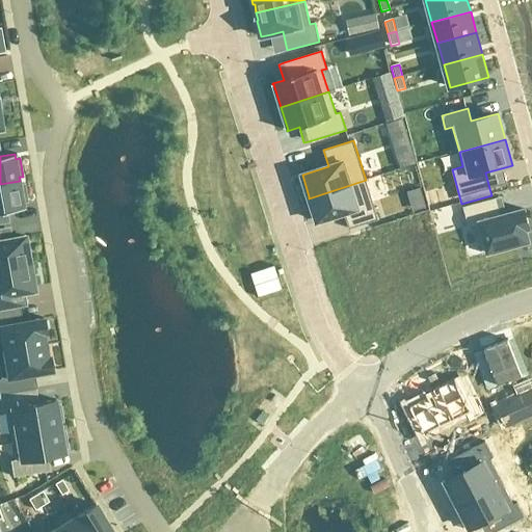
[(366,180),(309,198),(310,201),(310,200),(317,221),(344,213),(349,229),(378,219),(373,202),(366,180)]
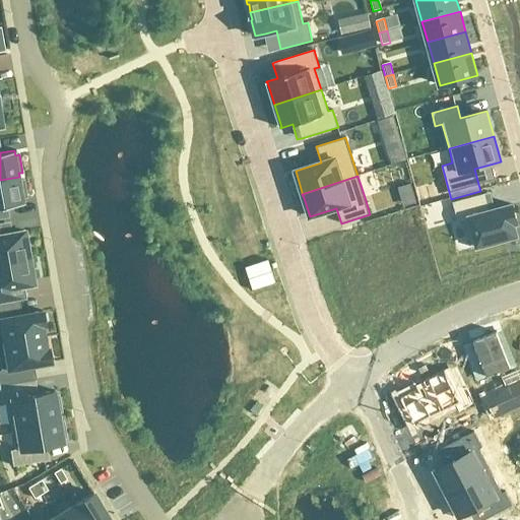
[(25,203),(24,202),(23,202),(22,198),(26,198),(23,180),(19,181),(19,177),(0,180),(0,219),(4,219),(2,207),(25,203)]
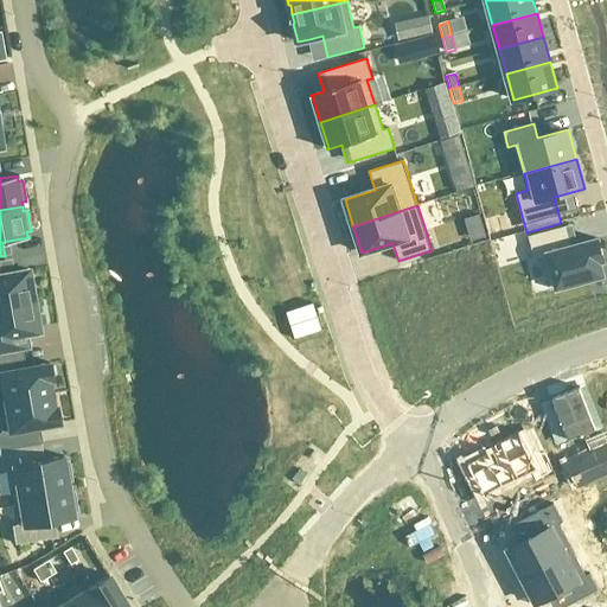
[(567,225),(529,236),(535,259),(542,257),(550,289),(604,275),(599,261),(604,260),(599,240),(577,244),(573,224),(567,225)]
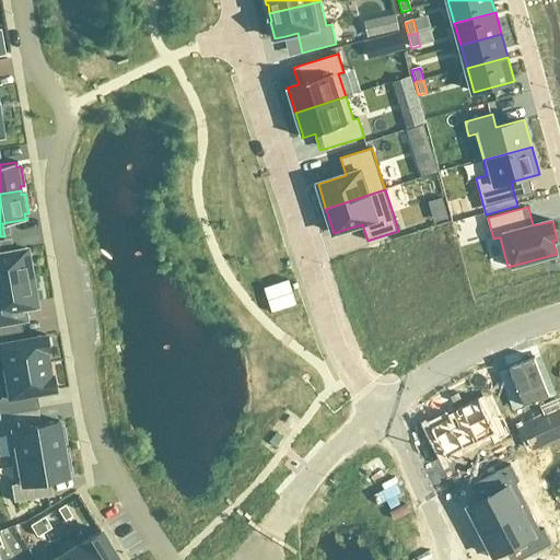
[(0,282),(31,277),(26,249),(3,253),(1,241),(0,240),(0,282)]
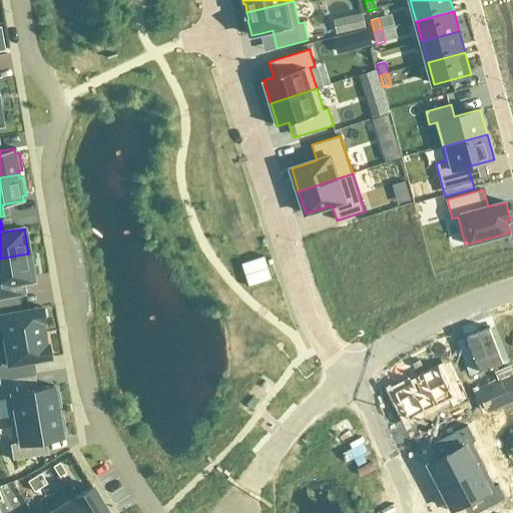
[(13,298),(11,284),(33,280),(28,253),(0,259),(0,300),(9,298),(13,298)]
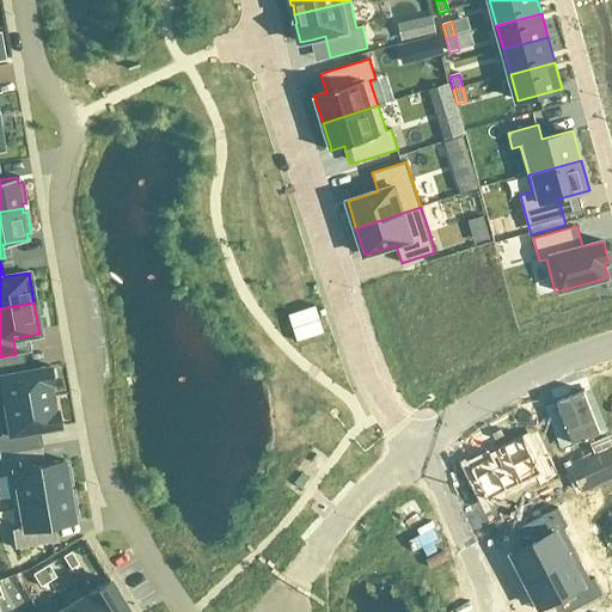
[(0,405),(53,397),(50,384),(53,384),(50,366),(14,372),(11,355),(0,357),(0,405)]
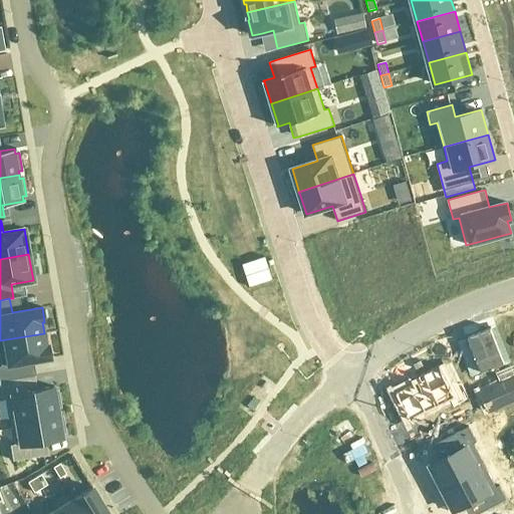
[(0,360),(1,365),(0,365),(0,381),(30,376),(27,362),(51,358),(48,343),(46,344),(44,333),(0,340),(0,360)]
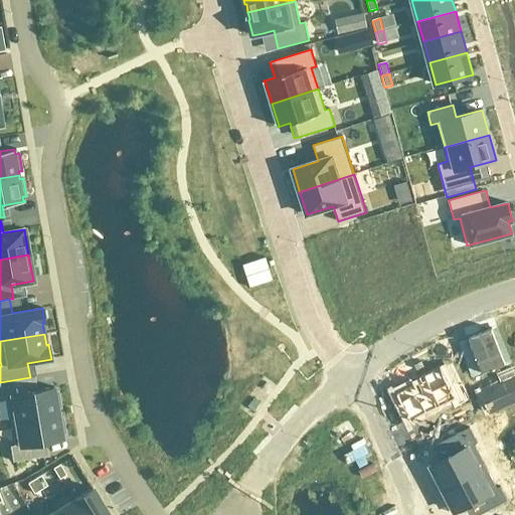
[(404,389),(396,393),(412,420),(451,398),(455,406),(462,403),(460,400),(469,395),(470,398),(471,397),(460,378),(449,384),(438,365),(410,381),(411,384),(404,388),(403,388),(404,389)]
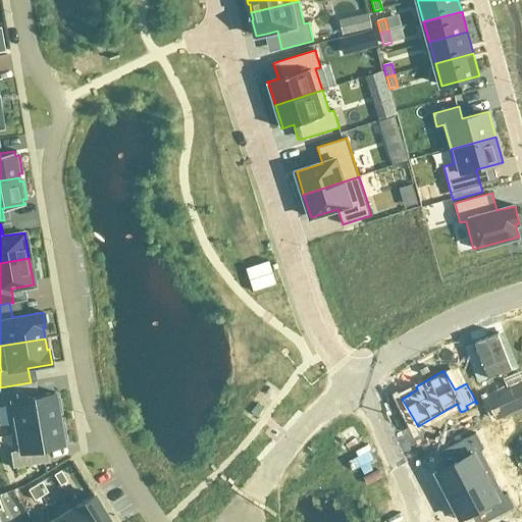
[(33,397),(31,382),(0,387),(0,394),(2,404),(6,403),(10,427),(59,419),(58,414),(62,414),(59,396),(55,397),(54,393),(33,397)]
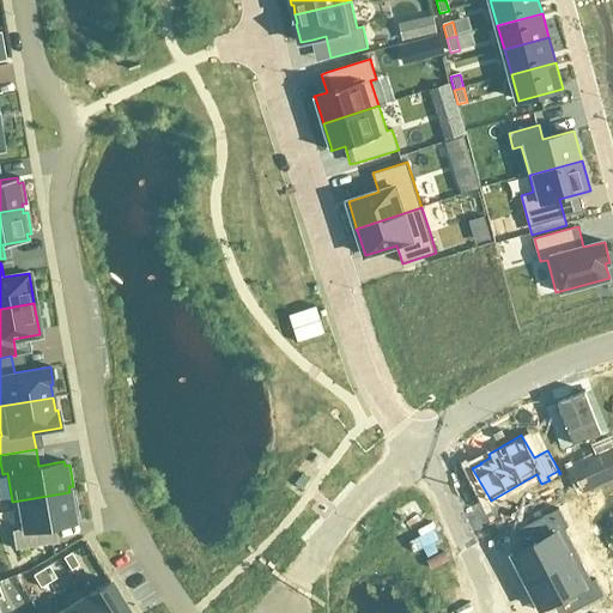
[(70,492),(12,502),(17,530),(12,532),(14,550),(52,544),(49,527),(74,523),(73,517),(78,517),(74,497),(70,497),(70,492)]
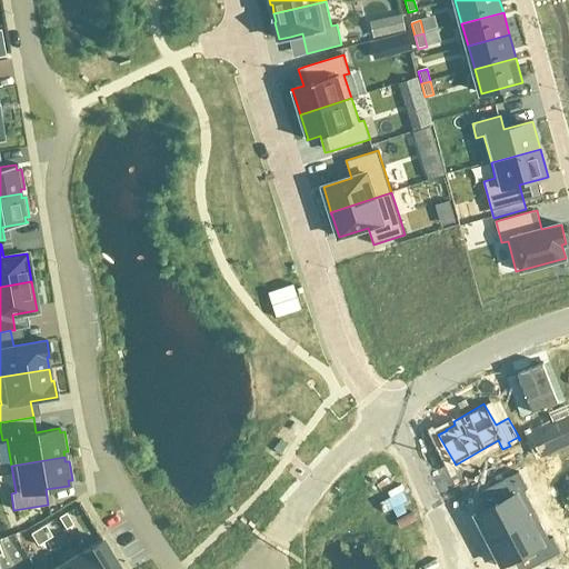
[(488,509),(472,517),(480,532),(485,530),(489,540),(537,516),(523,491),(528,489),(519,472),(491,487),(499,502),(488,509)]
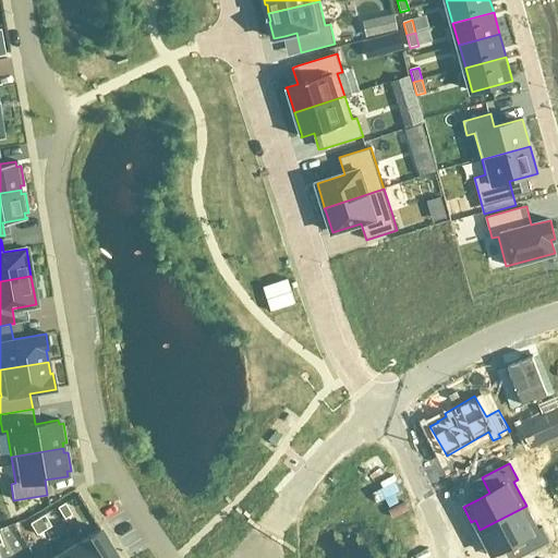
[(64,519),(72,514),(64,504),(58,508),(64,519)]
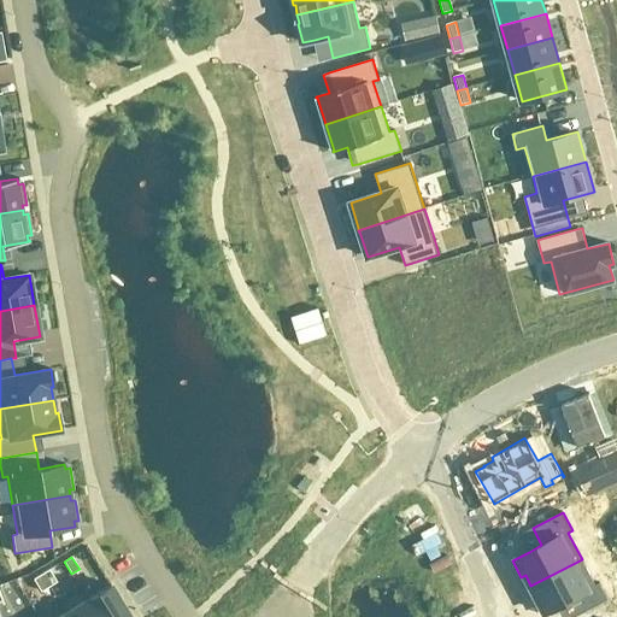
[(582,559),(530,586),(536,597),(533,599),(541,616),(558,607),(571,600),(579,615),(609,599),(600,583),(595,586),(582,559)]
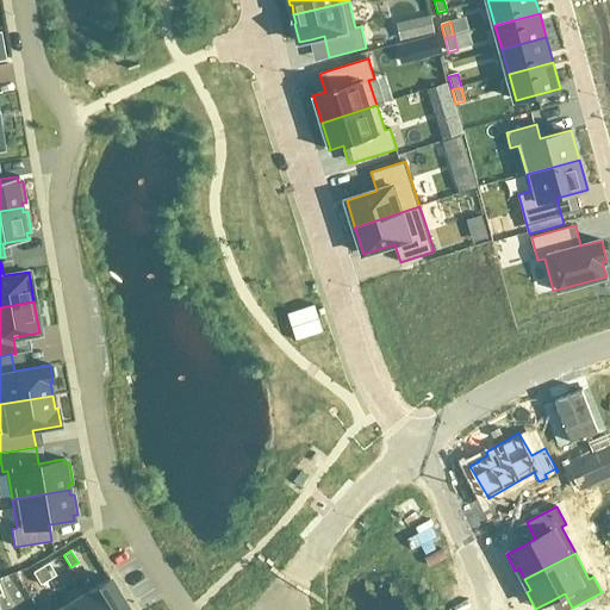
[(48,580),(56,576),(49,564),(41,568),(48,580)]
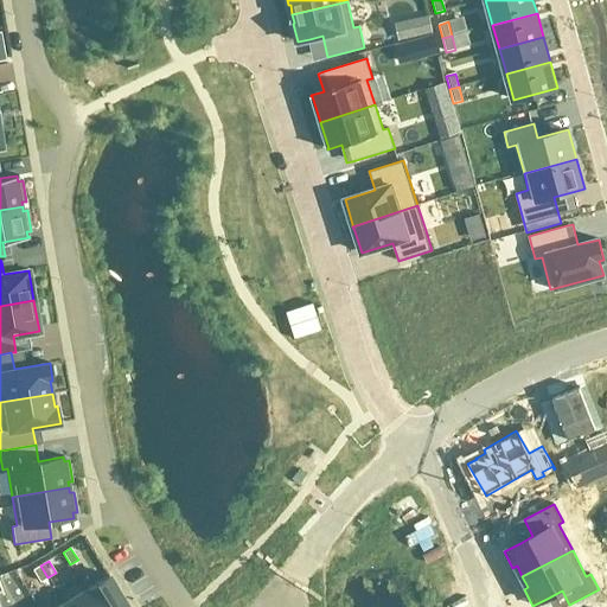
[(40,566),(32,570),(40,582),(48,577),(40,566)]
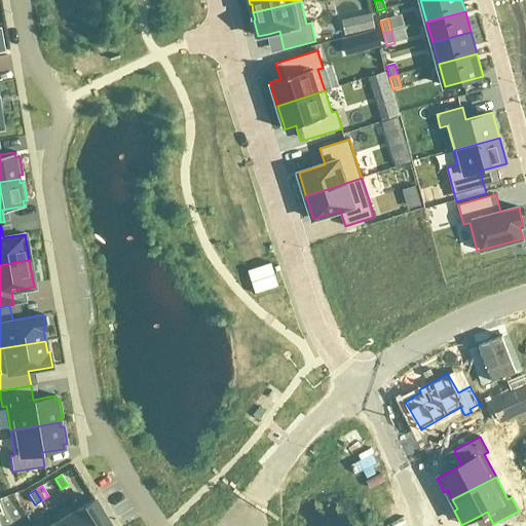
[(111,525),(94,497),(74,510),(83,525),(111,525)]
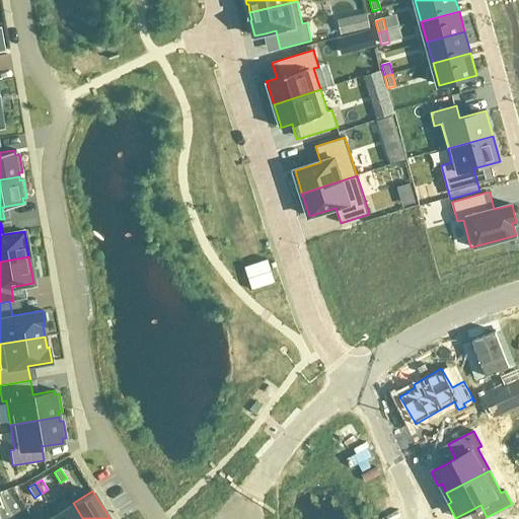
[(54,514),(57,518),(82,518),(73,503),(54,514)]
